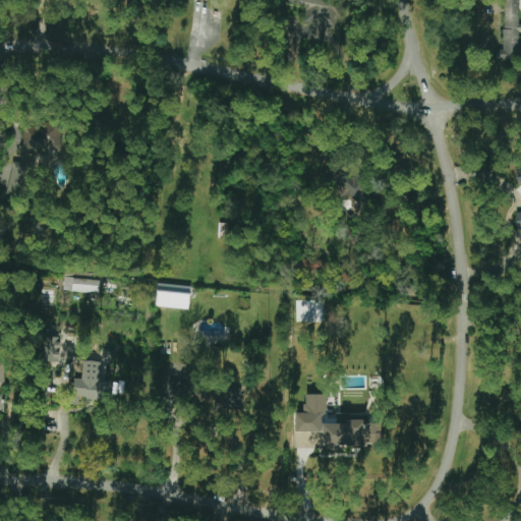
[(504,0),(503,58),(520,57),(520,22),(519,22),(520,0),(504,0)]
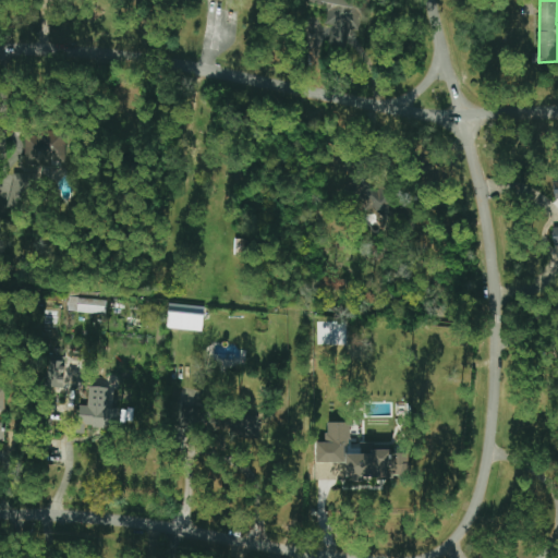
[(24,167),(65,168),(65,133),(25,132),(24,167)]
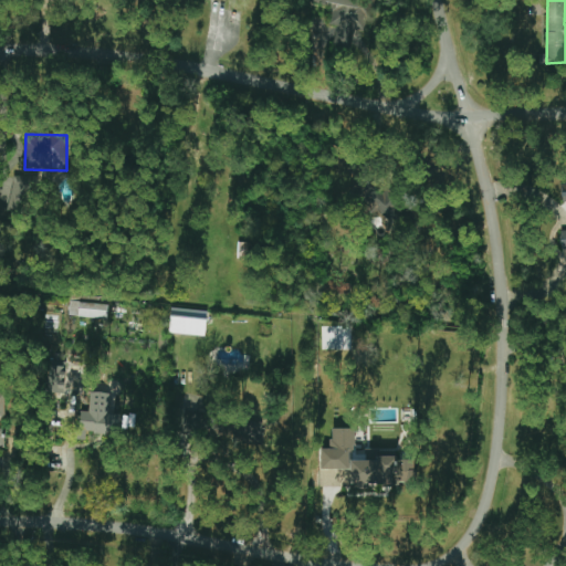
[(33,212),(34,177),(11,176),(10,211),(33,212)]
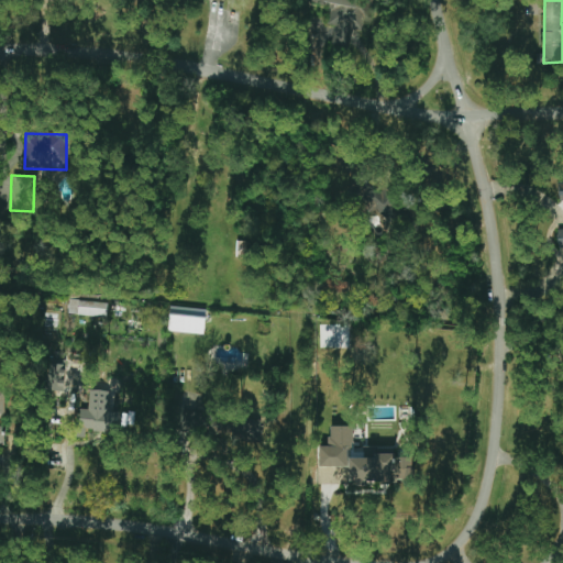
[(384,219),(378,224),(388,233),(407,213),(381,189),(367,203),(384,219)]
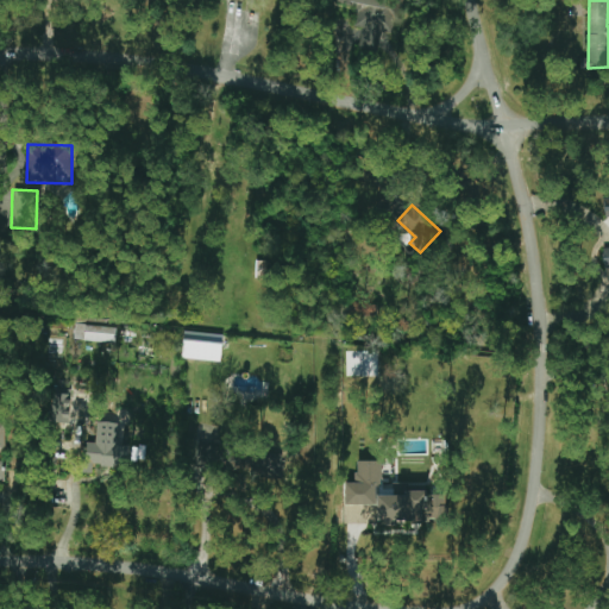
[(74,340),(115,341),(117,326),(75,325),(74,340)]
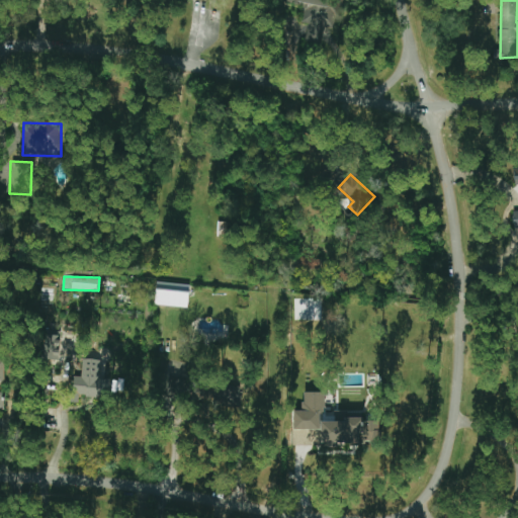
[(67,337),(45,336),(44,359),(66,359),(67,337)]
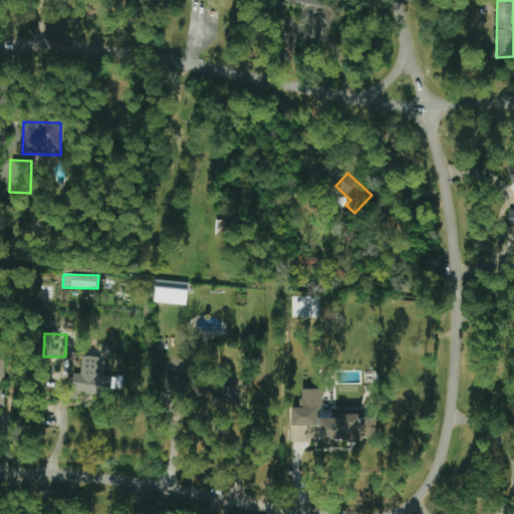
[(99,375),(99,356),(80,356),(80,370),(73,370),(73,394),(110,394),(110,375),(99,375)]
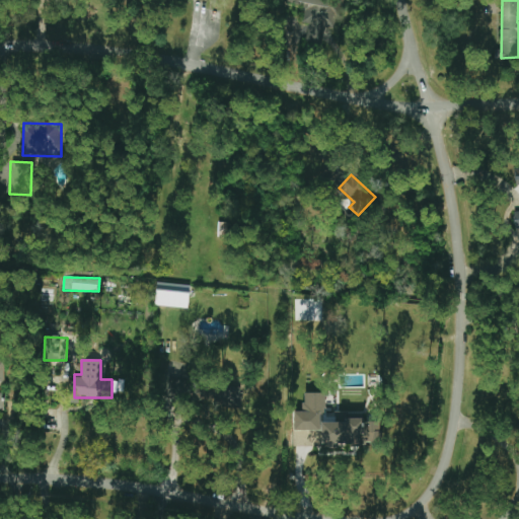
[(295,412),(295,431),(320,431),(320,411),(325,411),(325,393),(303,393),(304,412),(295,412)]
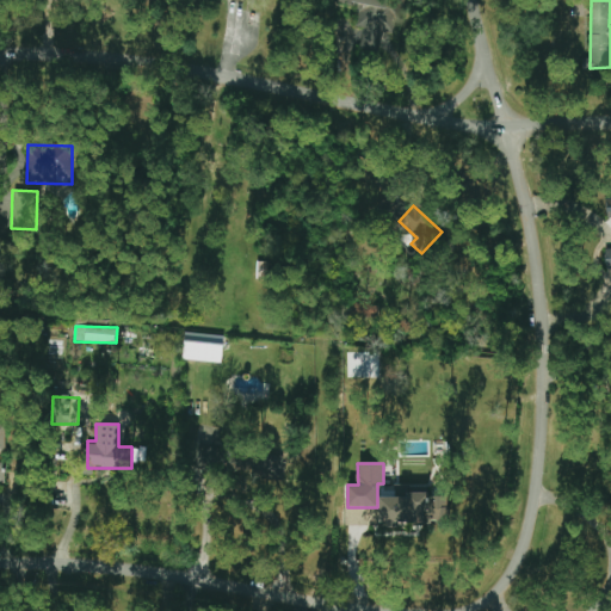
[(378,523),(426,523),(426,519),(449,519),(449,497),(427,497),(427,492),(409,492),(409,485),(392,485),(392,487),(378,487),(378,523)]
